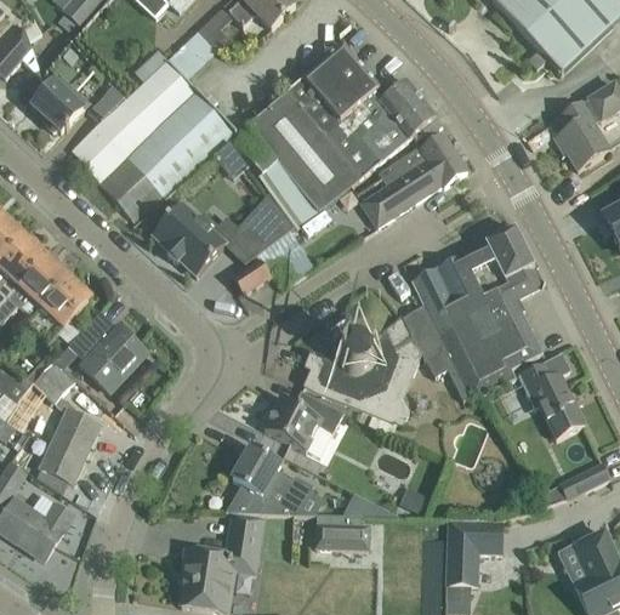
[(72,0),(62,12),(79,28),(104,0),(72,0)]
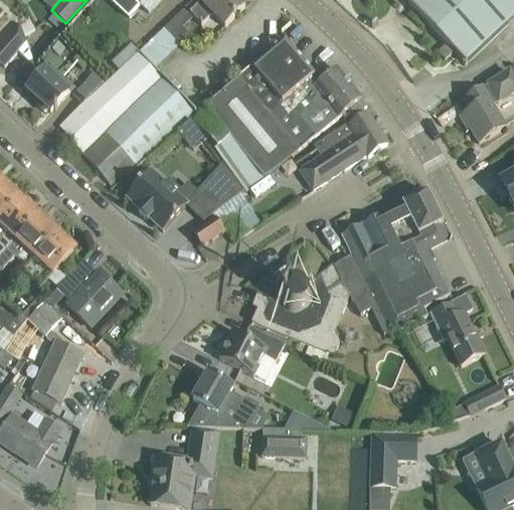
[(110,0),(128,16),(139,2),(148,10),(157,0),(110,0)]
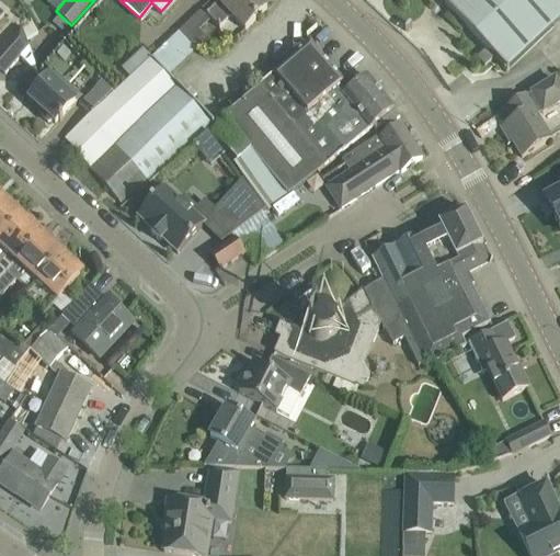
[(244,25),(266,4),(262,0),(216,0),(205,10),(219,24),(231,12),(244,25)]
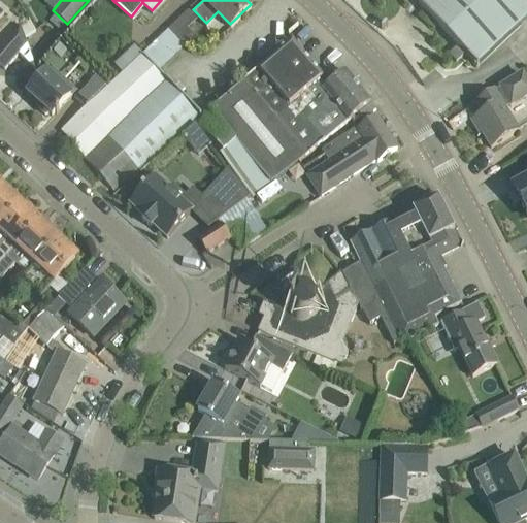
[(419,0),(476,63),(478,62),(476,61),(526,13),(526,0),(419,0)]
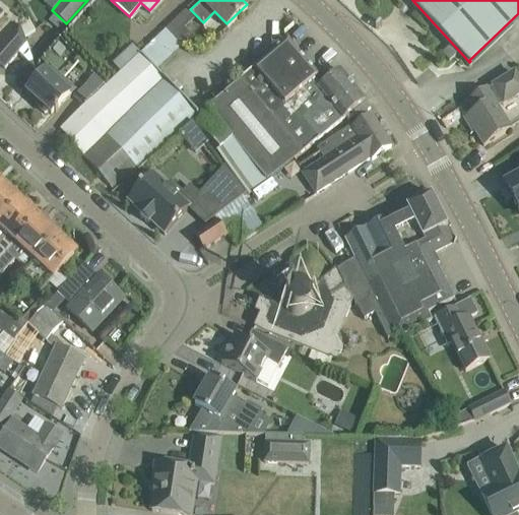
[(165,25),(181,42),(182,44),(192,33),(175,15),(165,25)]
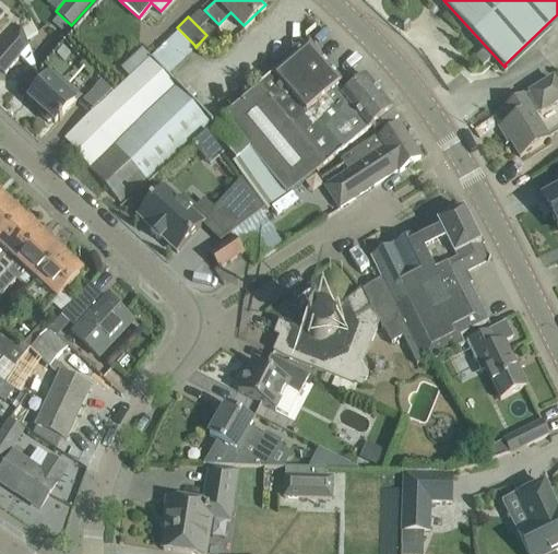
[(2,42),(0,44),(0,66),(3,69),(18,54),(36,71),(37,70),(22,24),(20,22),(2,42)]
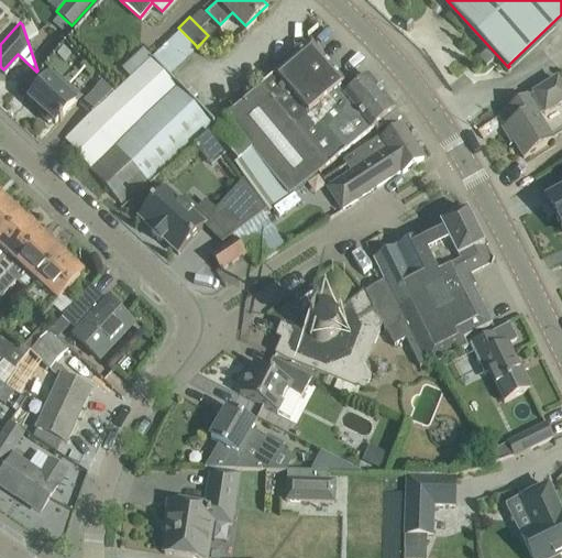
[(178,28),(152,54),(168,70),(196,45),(178,28)]
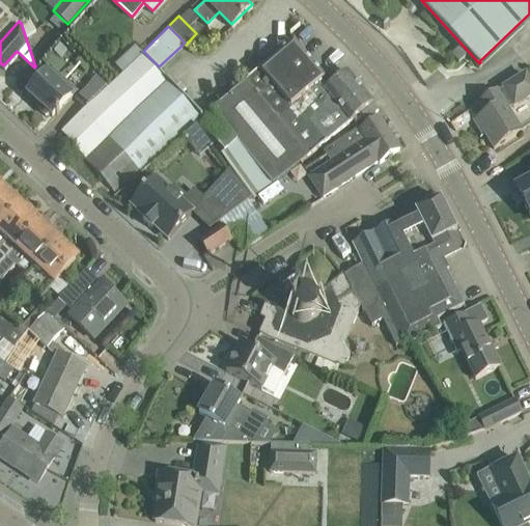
[(293,36),(197,118),(201,123),(223,148),(220,151),(229,164),(252,194),(300,159),(359,111),(364,117),(378,107),(346,67),(337,75),(336,74),(327,71),(324,73),(293,36)]
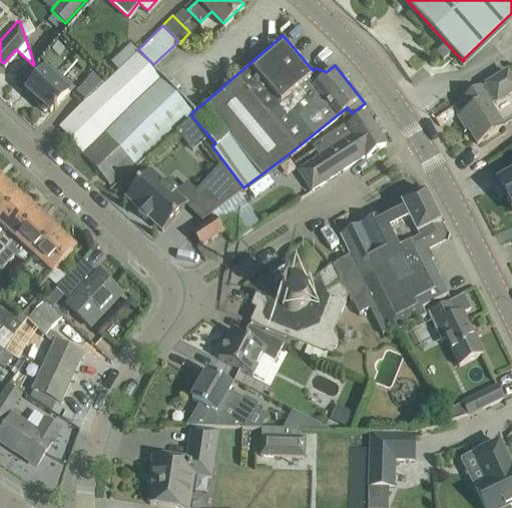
[(193,108),(138,51),(58,123),(110,183),(193,108)]
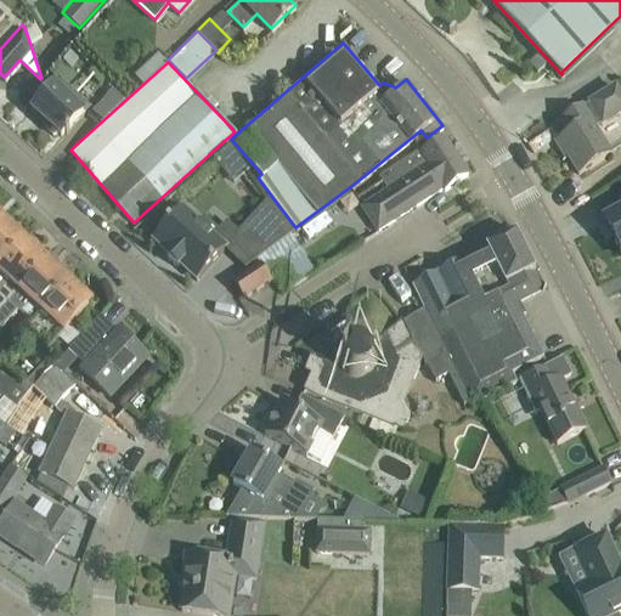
[(89,102),(58,74),(52,79),(55,82),(32,106),(46,120),(45,125),(52,131),(57,130),(60,133),(63,129),(66,130),(68,128),(67,125),(78,113),(83,108),(89,102)]
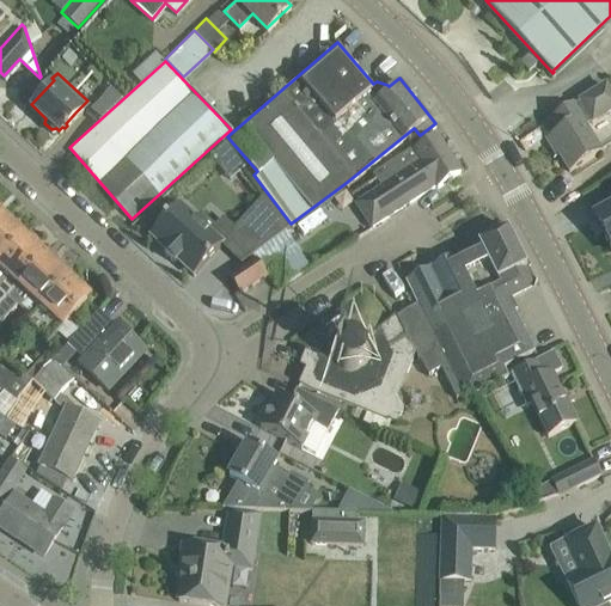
[(557,128),(548,134),(557,150),(569,167),(600,148),(598,145),(610,136),(610,90),(606,81),(550,115),(557,128)]
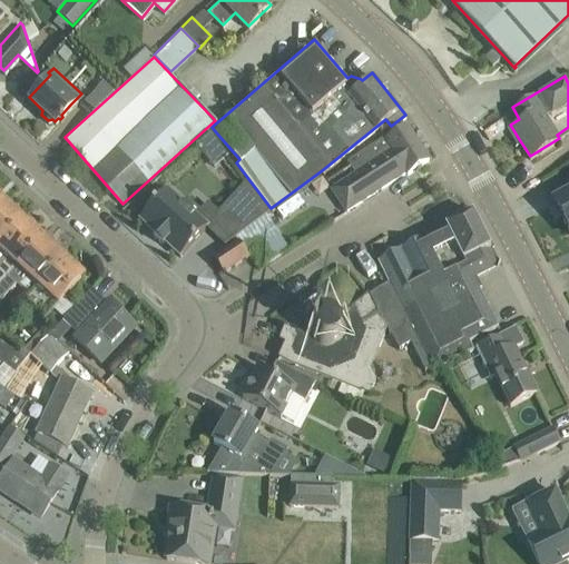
[(428,157),(406,122),(385,136),(384,134),(346,158),(355,170),(332,186),(332,187),(326,190),(339,210),(345,206),(345,207),(405,168),(406,171),(428,157)]
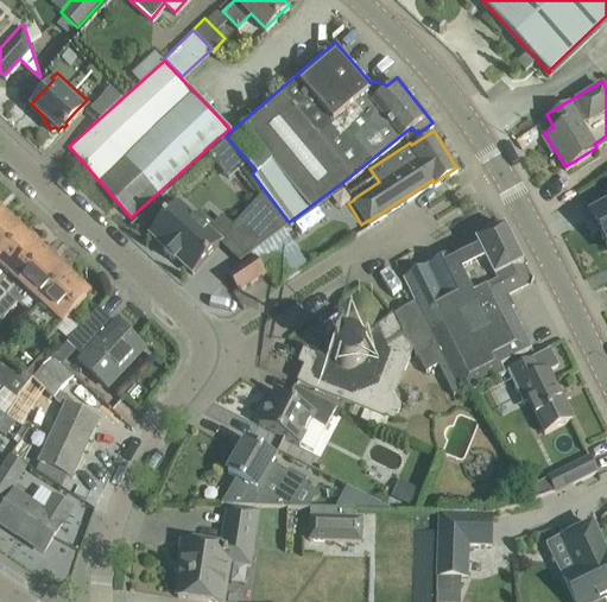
[(177,198),(149,230),(163,244),(160,247),(174,259),(176,257),(191,271),(225,235),(245,254),(251,251),(260,244),(284,227),(289,222),(263,188),(232,222),(221,213),(213,221),(198,208),(194,213),(177,198)]
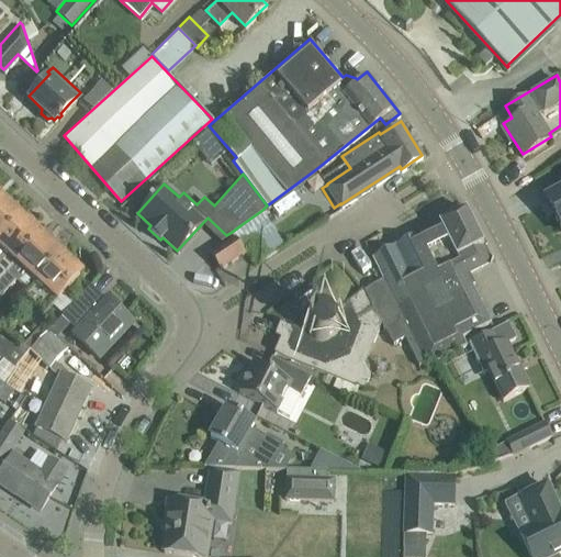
[(560,186),(546,195),(560,224),(560,186)]
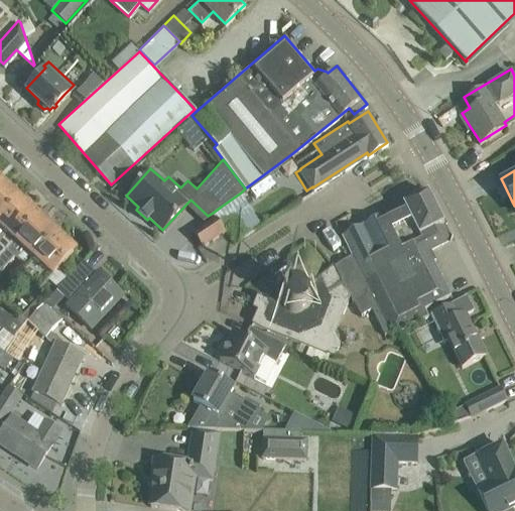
[(0,217),(19,196),(2,179),(0,181),(0,217)]
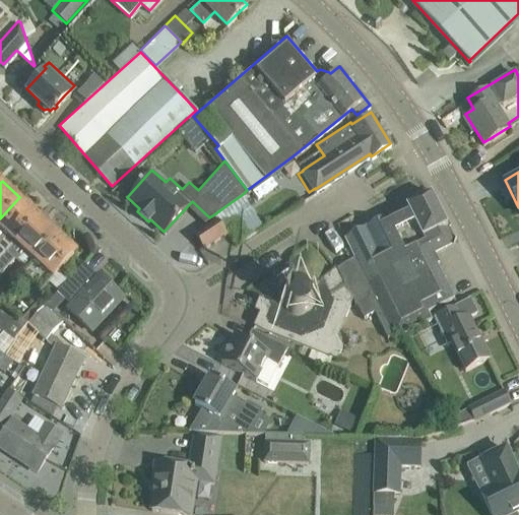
[(386,214),(343,236),(364,275),(347,284),(352,293),(364,316),(374,311),(386,335),(430,314),(428,309),(454,296),(431,250),(446,242),(449,232),(445,224),(447,223),(431,191),(405,203),(406,205),(387,215),(386,214)]
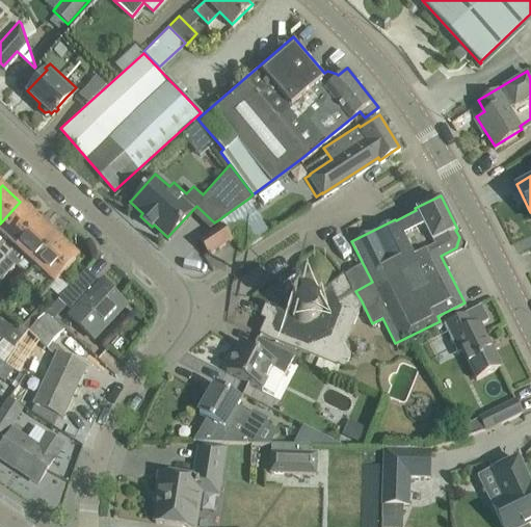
[(228,213),(219,219),(222,224),(231,237),(234,235),(241,247),(269,230),(248,199),(228,213)]
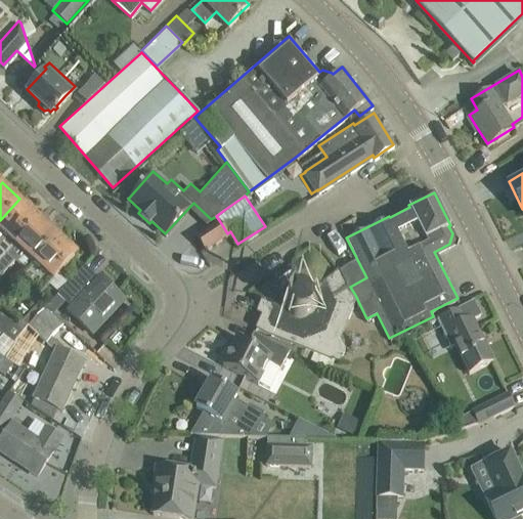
[(19,199),(0,220),(0,228),(7,235),(0,244),(0,258),(39,216),(19,199)]
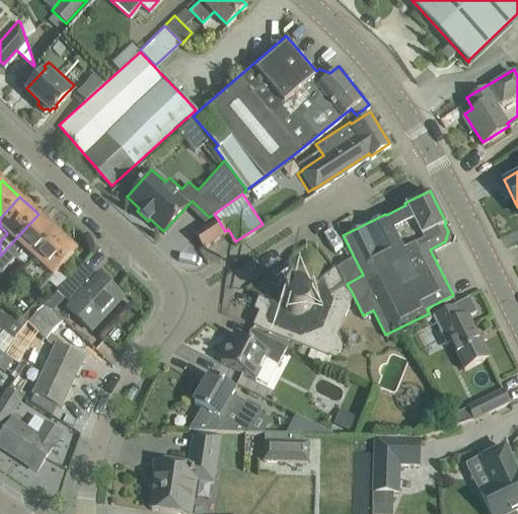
[(57,231),(39,214),(0,255),(0,275),(0,270),(21,246),(33,258),(57,231)]
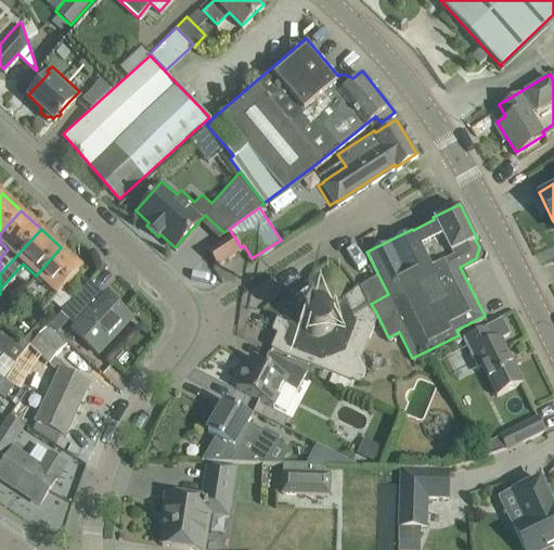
[(232,233),(207,248),(217,263),(241,247),(232,233)]
